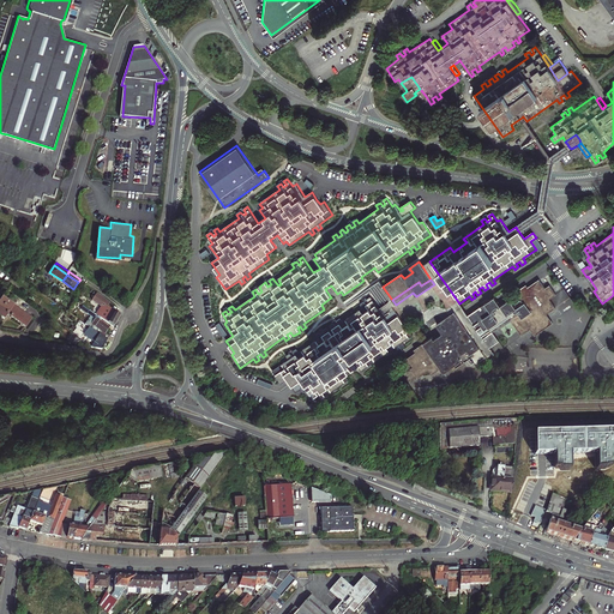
[(477,363),(486,357),(487,360),(494,354),(489,348),(499,342),(493,332),(511,320),(522,336),(530,330),(529,327),(547,314),(555,308),(549,300),(557,295),(549,286),(546,289),(540,280),(528,288),(527,286),(521,290),(517,292),(518,294),(501,306),(494,298),(468,317),(467,315),(443,333),(440,336),(440,335),(410,356),(407,359),(414,367),(411,369),(417,378),(428,371),(432,374),(441,368),(444,373),(453,367),(470,355),(473,357),(477,363)]
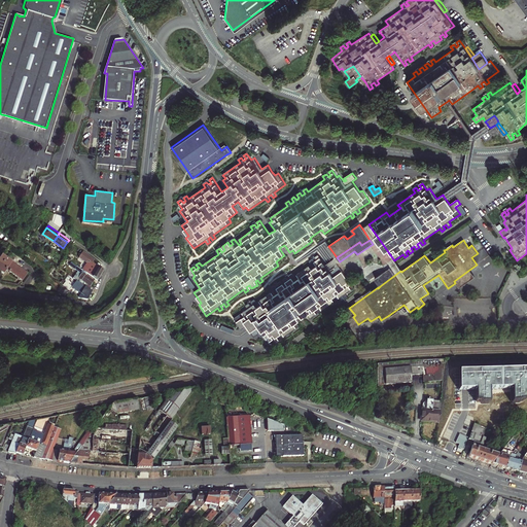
[(85,249),(82,252),(105,269),(106,268),(97,260),(98,259),(96,258),(97,257),(85,249)]
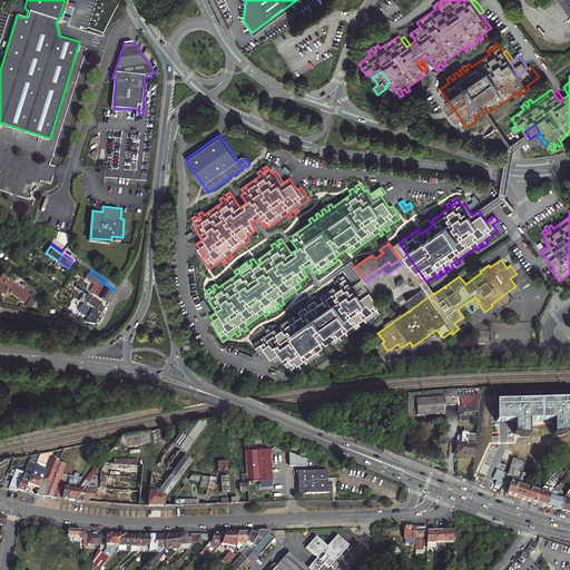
[(99,296),(106,301),(114,291),(89,273),(87,276),(96,282),(91,290),(99,296)]
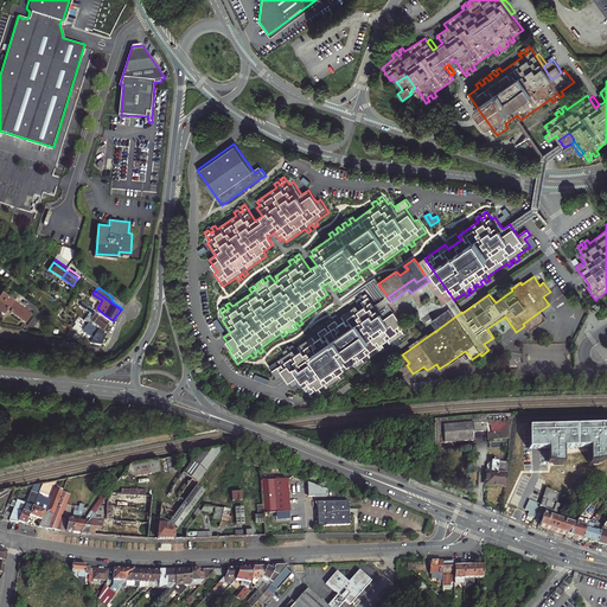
[(29,320),(34,312),(6,292),(0,299),(0,306),(7,312),(11,307),(29,320)]
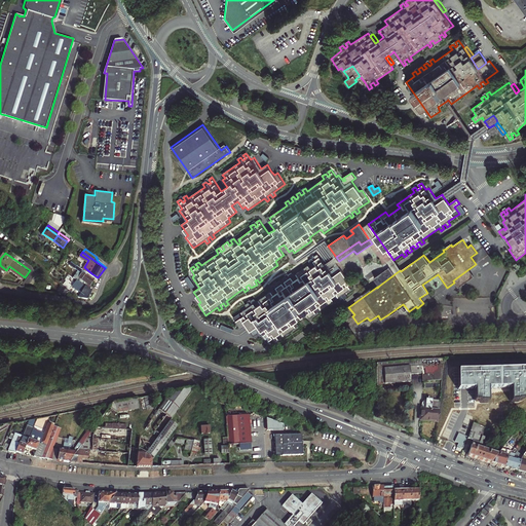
[(307,314),(310,317),(314,315),(336,300),(338,303),(341,301),(339,298),(342,296),(344,299),(347,297),(345,294),(353,288),(347,279),(336,263),(333,259),(325,265),(317,255),(314,257),(316,260),(313,262),(311,259),(308,261),(311,264),(294,276),(292,273),(289,275),(291,278),(289,279),(287,276),(283,278),(285,283),(283,284),(280,282),(277,283),(279,287),(276,288),(274,285),(271,287),(273,290),(257,302),(255,299),(252,301),(254,304),(251,306),(249,303),(246,305),(248,308),(233,318),(241,329),(247,326),(254,335),(260,332),(267,342),(270,340),(272,344),(299,326),(296,322),(307,314)]
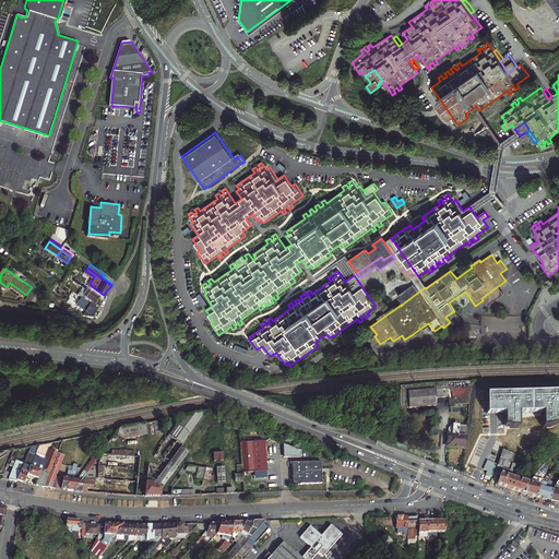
[(99,295),(96,292),(97,290),(90,284),(72,272),(70,274),(74,277),(73,277),(83,285),(79,292),(80,293),(97,306),(99,302),(96,300),(99,295)]
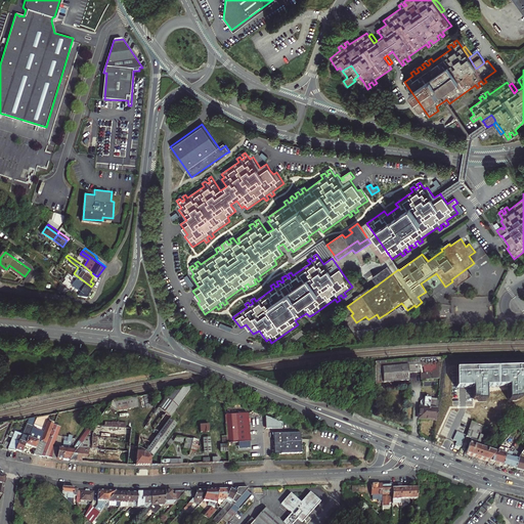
[(378,285),(398,269),(396,265),(391,259),(386,263),(388,266),(385,269),(373,277),(375,280),(378,285)]
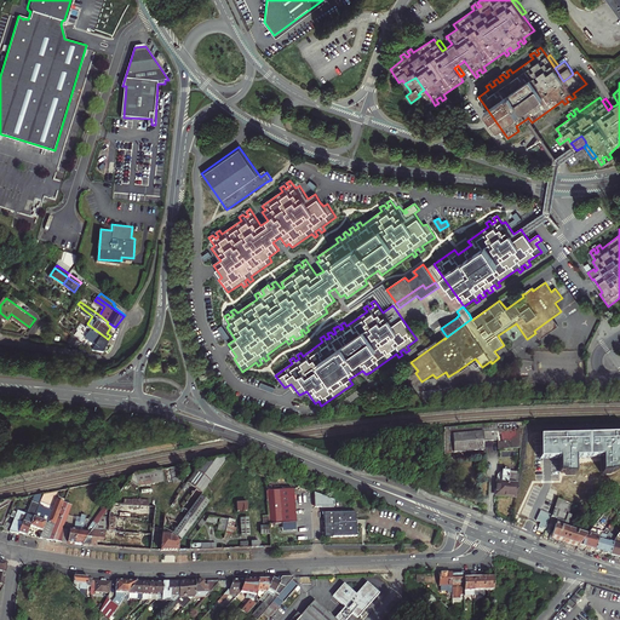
[(534,331),(535,333),(540,339),(558,327),(552,317),(534,331)]
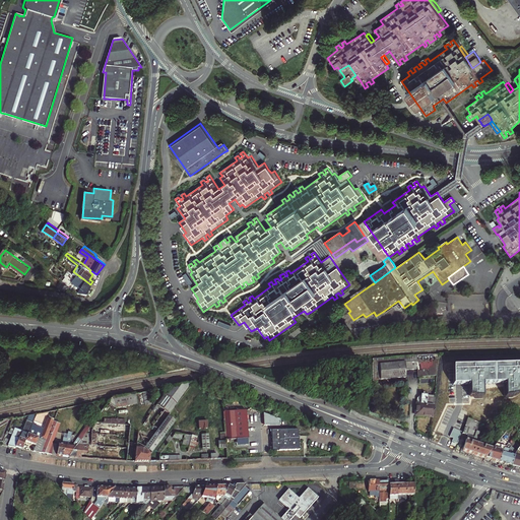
[(61,274),(68,280),(71,276),(63,270),(61,274)]
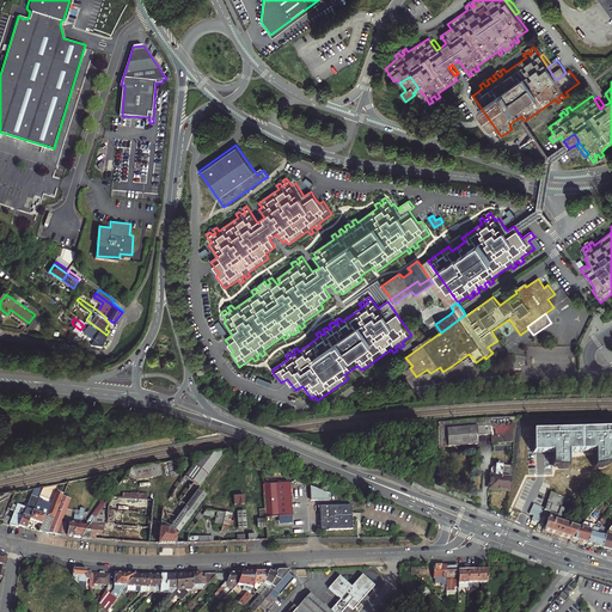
[(102,342),(106,335),(87,320),(85,325),(89,328),(86,330),(102,342)]
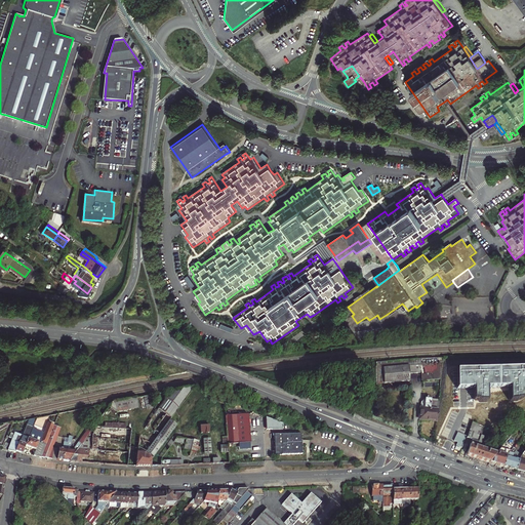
[(351,305),(376,286),(375,285),(350,303),(351,305)]
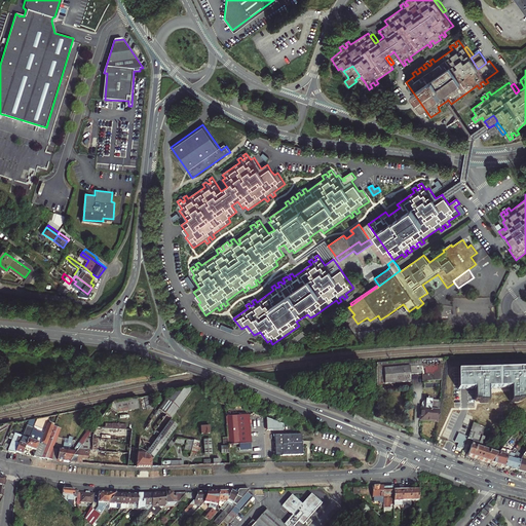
[(403,304),(388,314),(389,316),(405,306),(403,304)]
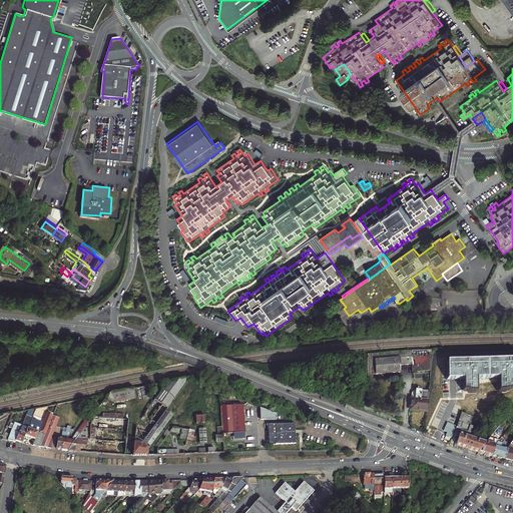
[(431,372),(433,351),(406,352),(368,355),(368,376),(401,374),(400,366),(411,365),(411,373),(431,372)]
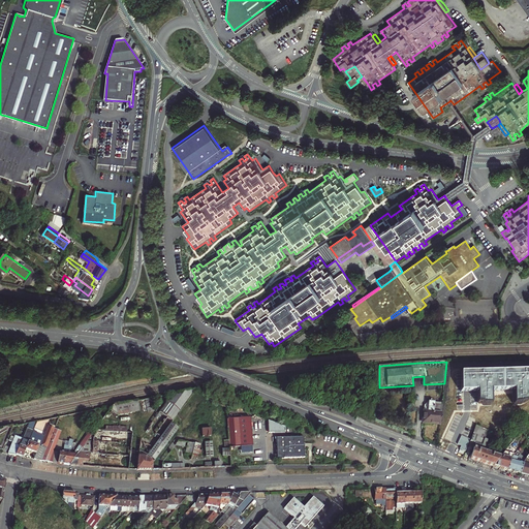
[(528,371),(460,374),(461,392),(476,392),(477,402),(481,405),(491,405),(490,391),(515,391),(515,405),(520,405),(527,402),(526,391),(528,390),(528,371)]
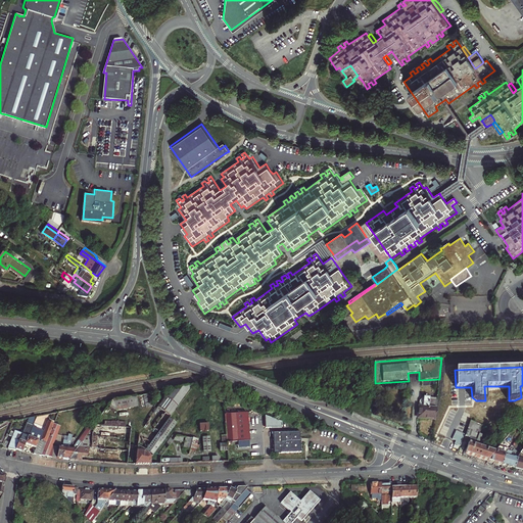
[(409,381),(411,381),(419,380),(419,372),(408,373),(409,381)]
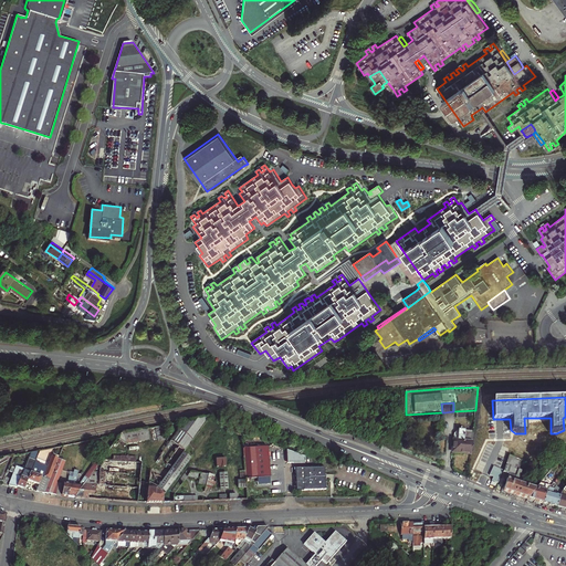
[(170,441),(179,448),(185,452),(209,418),(184,422),(170,441)]
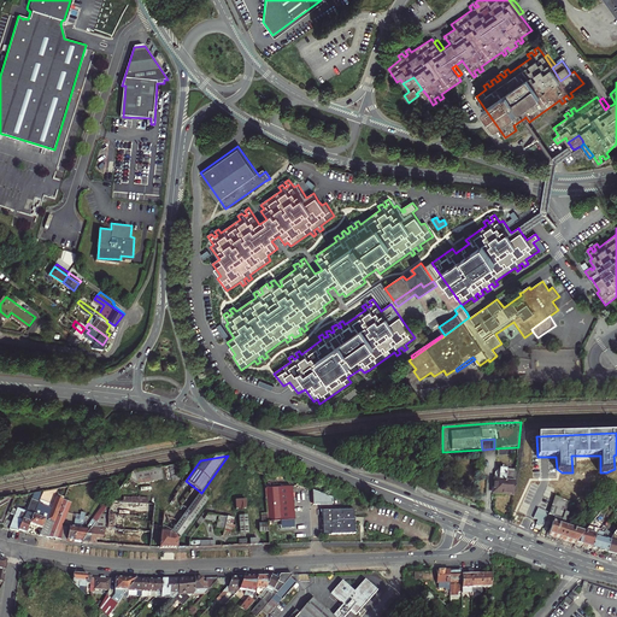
[(131,475),(129,479),(139,486),(163,480),(160,469),(131,475)]
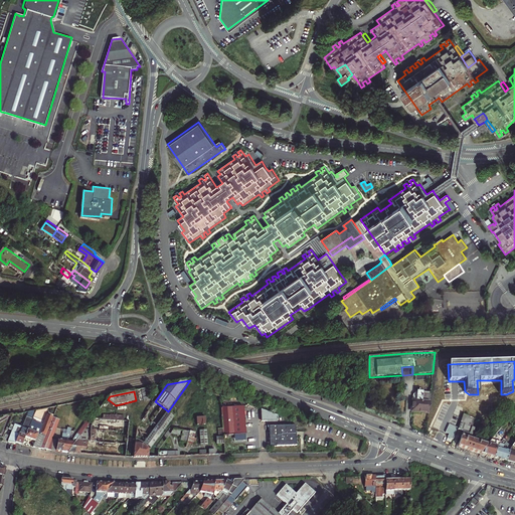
[(418,412),(428,413),(431,392),(416,391),(413,396),(411,410),(418,410),(418,412)]
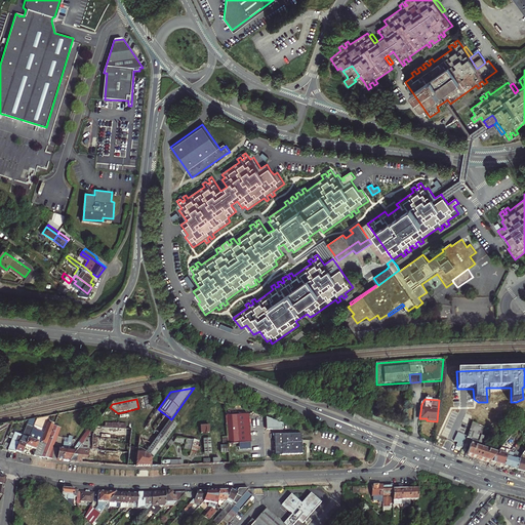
[(162,419),(167,423),(168,423),(170,421),(171,419),(166,415),(162,419)]
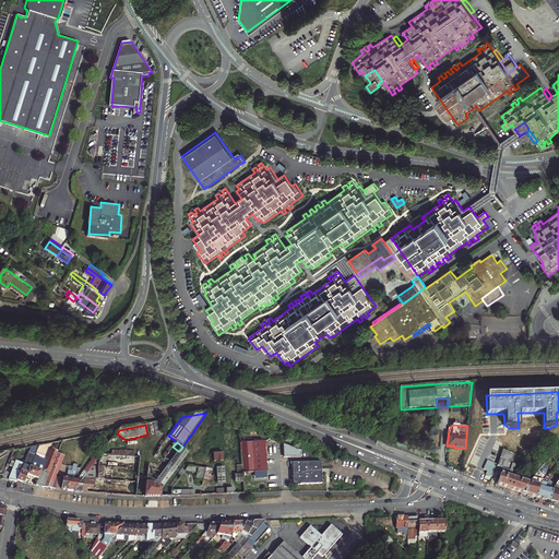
[(264,442),(240,443),(241,465),(242,473),(242,474),(266,472),(264,442)]
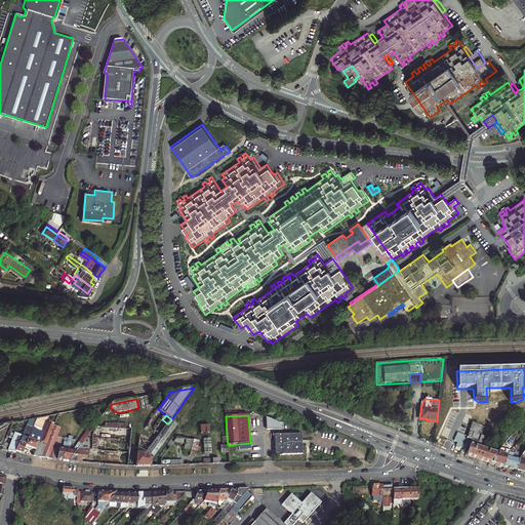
[(283,423),(267,417),(267,430),(283,430),(283,423)]
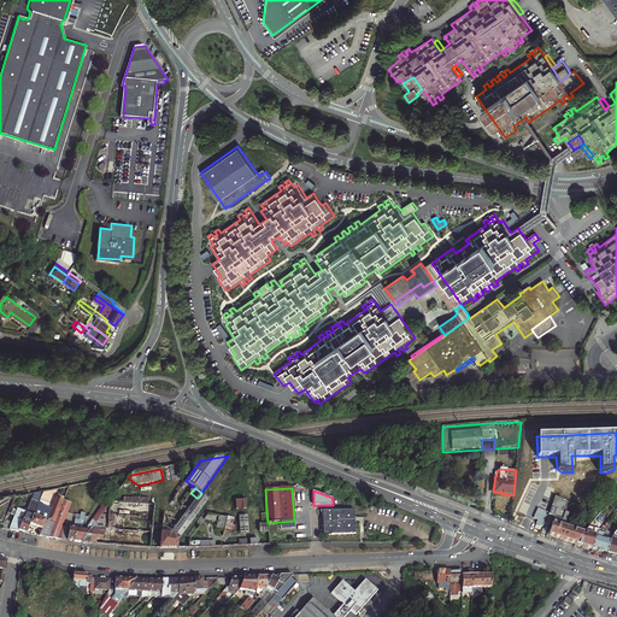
[(30,524),(40,499),(42,493),(33,494),(15,530),(18,532),(18,530),(27,533),(30,524)]
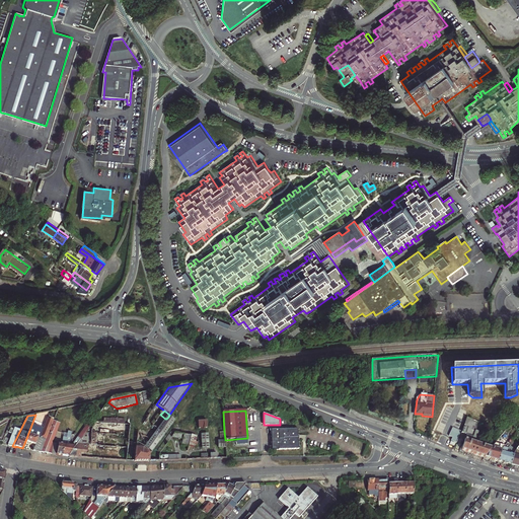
[(175,421),(168,417),(166,419),(165,419),(150,439),(144,436),(139,443),(144,447),(143,449),(151,454),(175,421)]
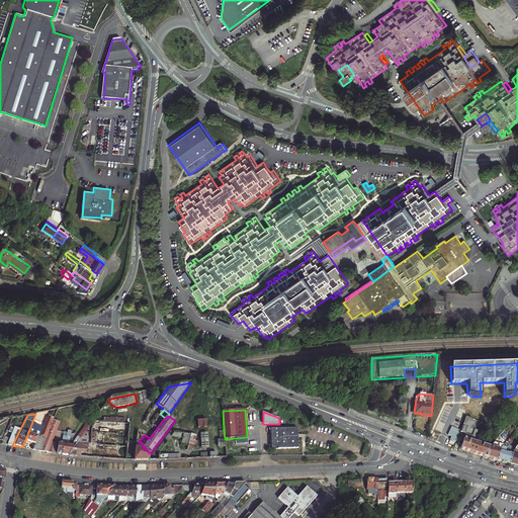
[(41,451),(54,420),(48,418),(45,423),(33,419),(25,440),(35,444),(33,449),(41,451)]
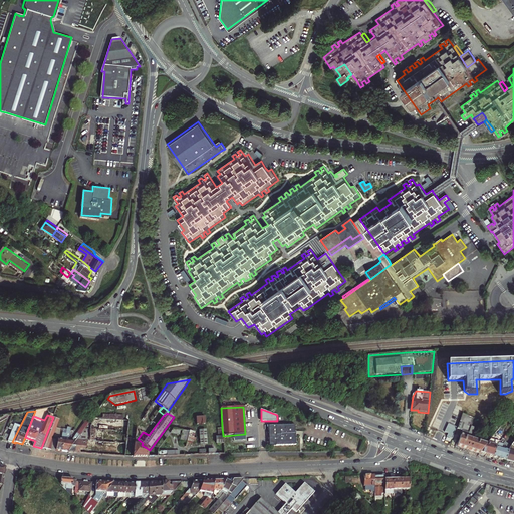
[(458,444),(457,446),(479,454),(486,445),(469,439),(471,435),(472,435),(477,420),(462,415),(457,430),(462,431),(458,444)]
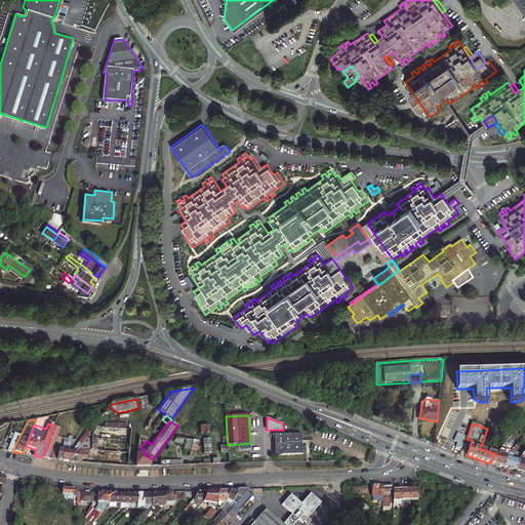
[(61,429),(54,426),(42,457),(57,459),(59,449),(63,450),(64,443),(68,443),(69,439),(57,437),(61,429)]
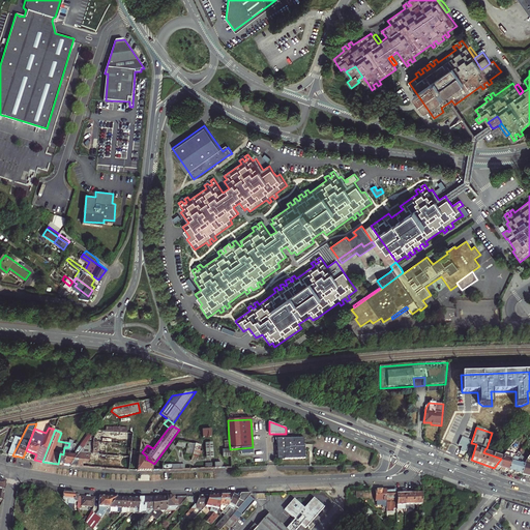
[(71,448),(70,455),(67,455),(66,461),(64,460),(63,465),(69,466),(74,462),(89,440),(86,438),(79,448),(75,445),(72,445),(71,446),(71,448)]
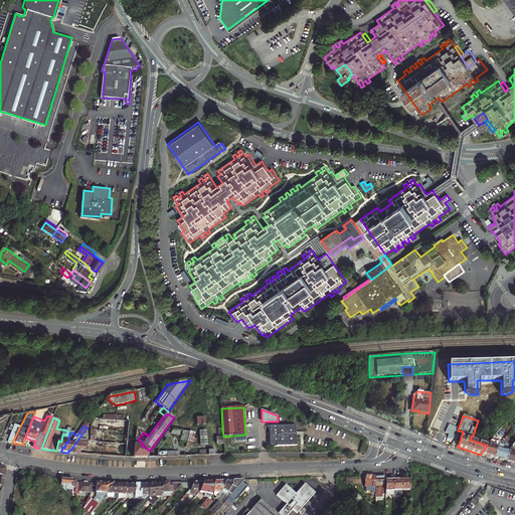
[(269,426),(270,446),(270,447),(297,446),(296,425),(269,426)]
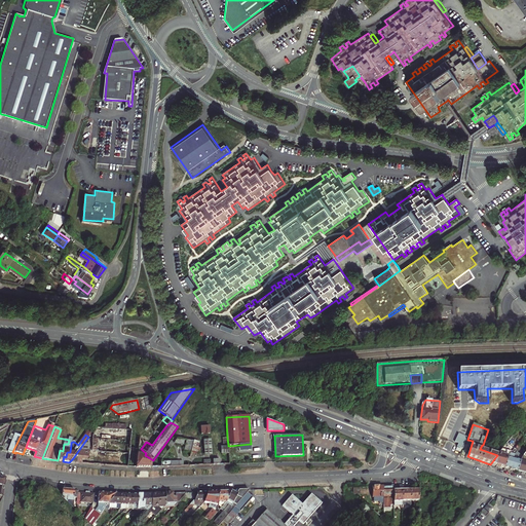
[(68,444),(64,444),(63,451),(60,450),(58,460),(63,461),(64,456),(66,457),(67,452),(70,452),(71,445),(69,445),(70,443),(71,443),(72,442),(72,438),(69,438),(69,440),(68,444)]
